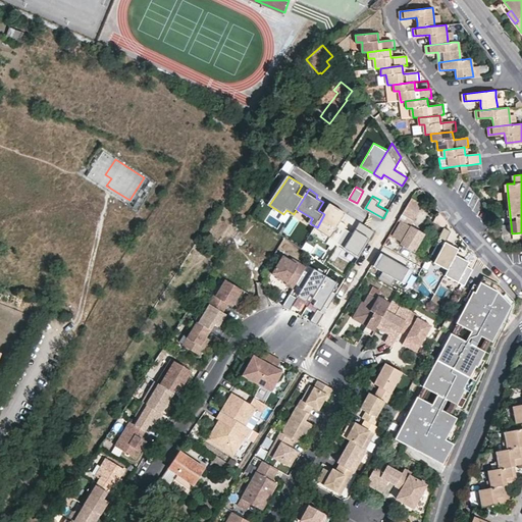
[(420,203),(411,198),(399,220),(401,221),(394,236),(401,239),(399,242),(414,250),(423,232),(412,226),(415,219),(412,217),(420,203)]
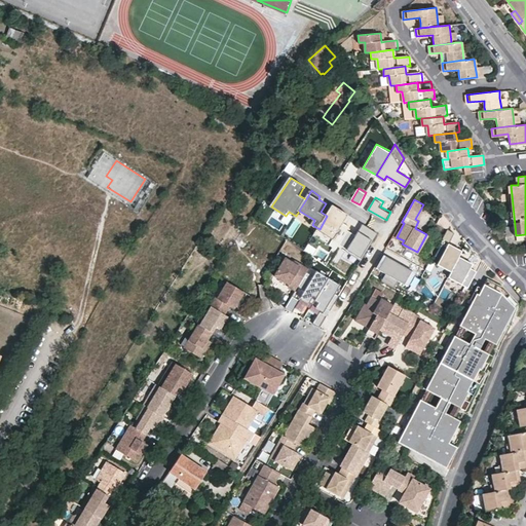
[(350,215),(334,204),(327,216),(320,229),(315,235),(332,245),(335,239),(342,243),(349,230),(343,226),(350,215)]
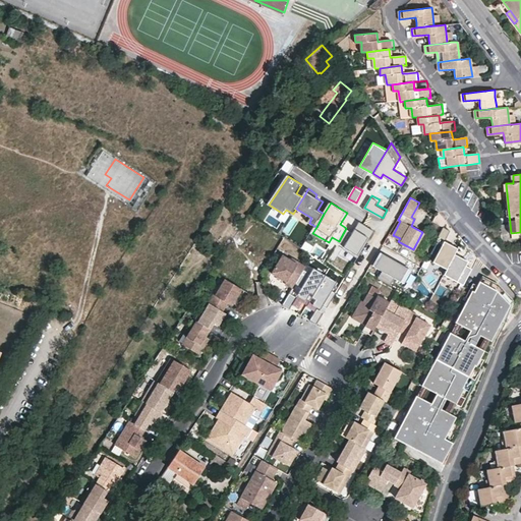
[(354,232),(346,228),(339,241),(338,242),(361,255),(375,229),(361,221),(354,232)]
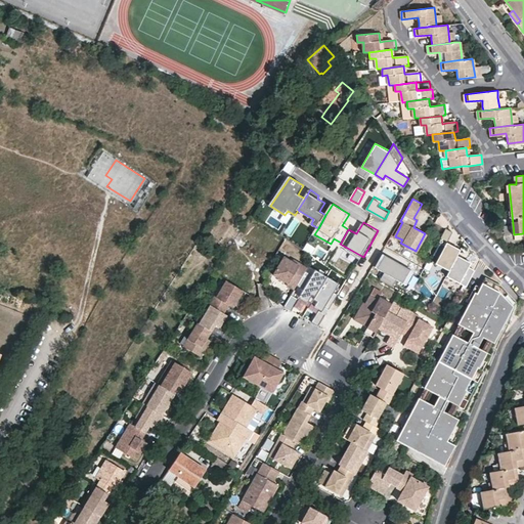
[(435,261),(449,268),(455,255),(459,248),(446,241),(435,261)]
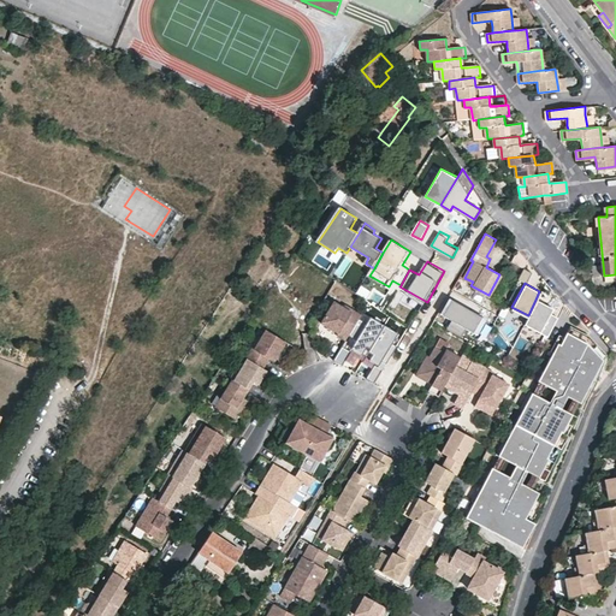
[(484,317),(448,297),(438,314),(449,320),(444,327),(457,335),(461,327),(474,333),(484,317)]
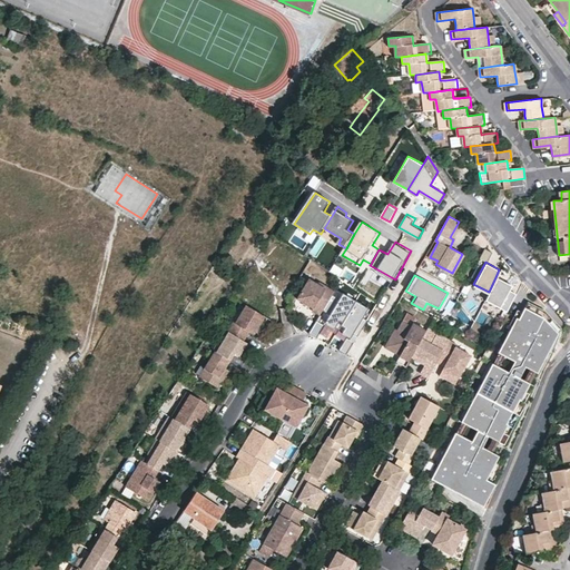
[(510,284),(495,277),(489,292),(484,300),(507,311),(514,295),(505,291),(510,284)]
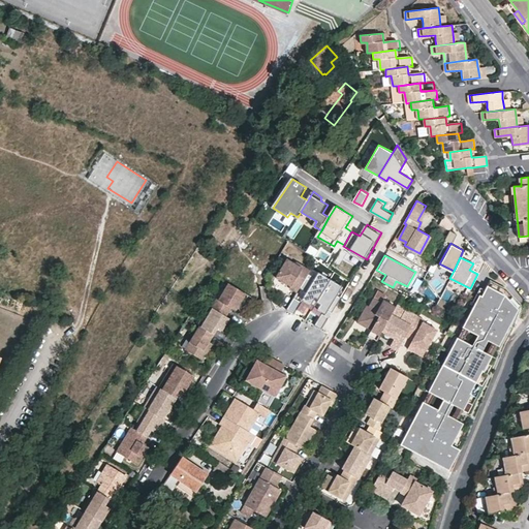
[(309,270),(296,260),(293,262),(286,258),(274,276),(282,281),(289,285),(293,280),(300,284),(309,270)]
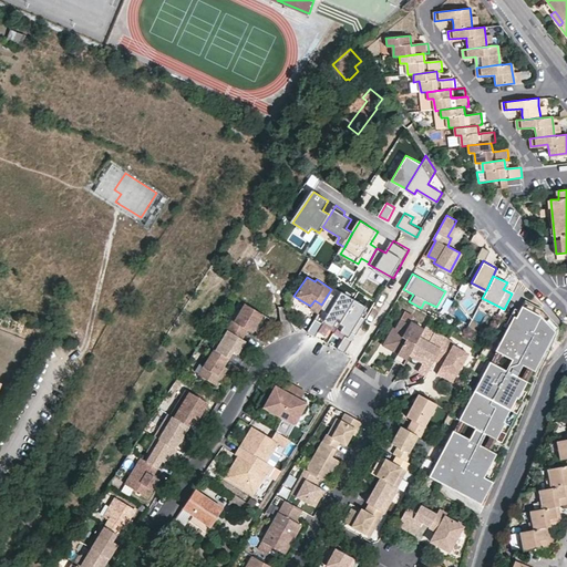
[(535,372),(558,327),(543,309),(525,300),(519,311),(516,318),(514,316),(509,325),(495,351),(496,351),(502,354),(512,360),(506,371),(496,366),(491,362),(490,362),(485,370),(491,373),(487,380),(482,377),(466,405),(473,409),(470,415),(464,412),(460,421),(462,422),(472,428),(466,439),(456,433),(451,430),(441,446),(450,451),(446,456),(441,454),(437,460),(443,463),(434,480),(475,502),(483,488),(488,492),(493,482),(484,477),(477,474),(484,462),(491,465),(496,454),(491,451),(484,447),(480,445),(486,434),(490,436),(496,440),(497,441),(506,423),(504,422),(498,419),(505,408),(512,394),(517,398),(518,399),(527,382),(522,379),(517,377),(523,366),(527,368),(533,371),(535,372)]
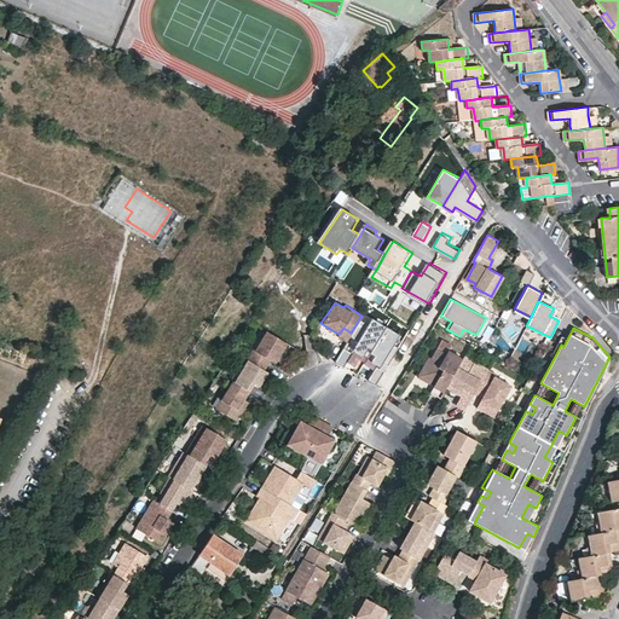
[(284,342),(264,330),(253,350),(250,348),(244,359),(261,369),(267,359),(268,360),(273,352),(277,354),(278,352),(284,342)]
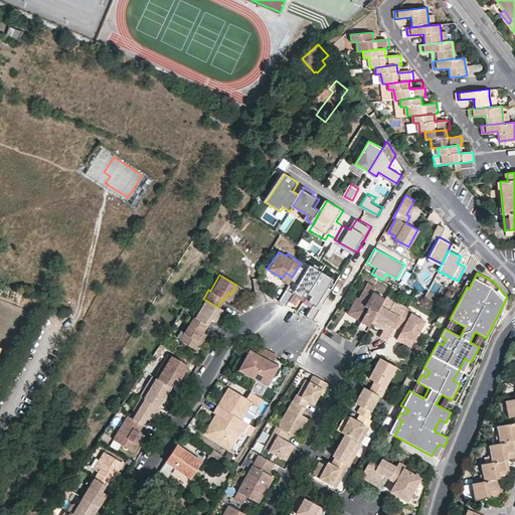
[(469,289),(472,283),(467,281),(460,294),(463,295),(467,287),(469,289)]
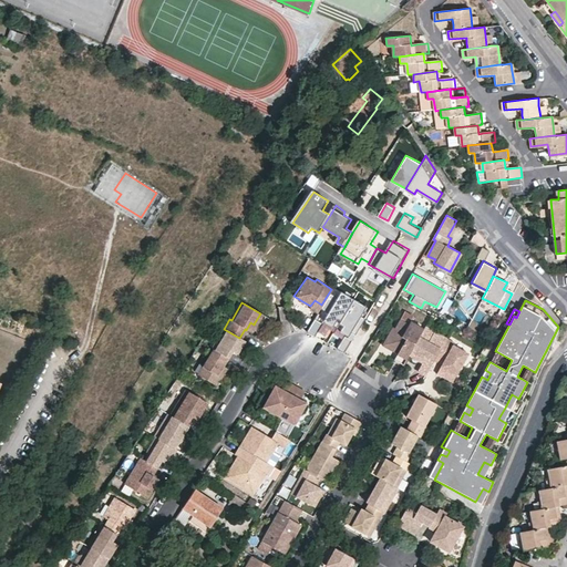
[(422,327),(409,319),(408,322),(399,317),(393,327),(392,330),(389,329),(381,343),(383,344),(397,352),(393,358),(402,363),(410,350),(422,328),(422,327)]
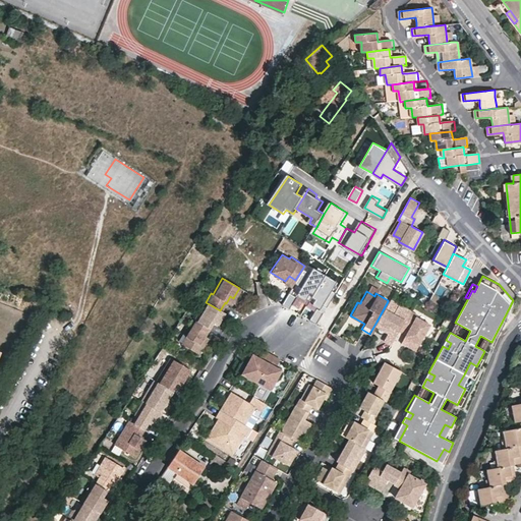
[(206,302),(204,301),(192,320),(193,321),(208,329),(212,322),(217,325),(221,316),(223,312),(220,310),(206,302)]
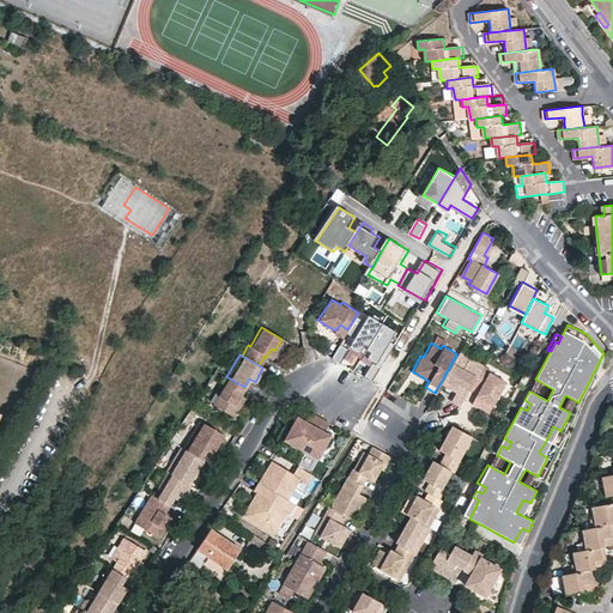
[(481,363),(468,356),(466,359),(456,354),(443,378),(453,383),(455,384),(453,392),(448,401),(459,406),(468,388),(481,363)]
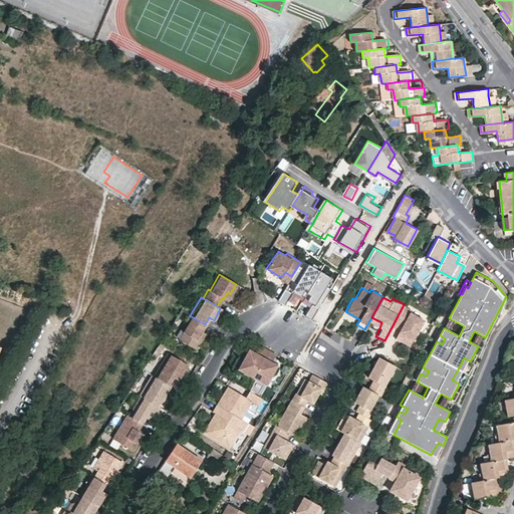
[(424,318),(410,310),(411,308),(404,304),(393,325),(400,328),(399,330),(403,333),(402,335),(412,340),(424,318)]
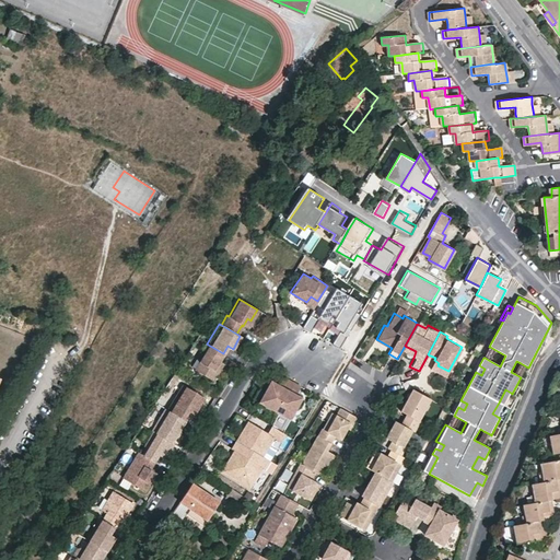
[(223,353),(208,345),(194,370),(212,381),(218,373),(223,363),(219,361),(223,353)]
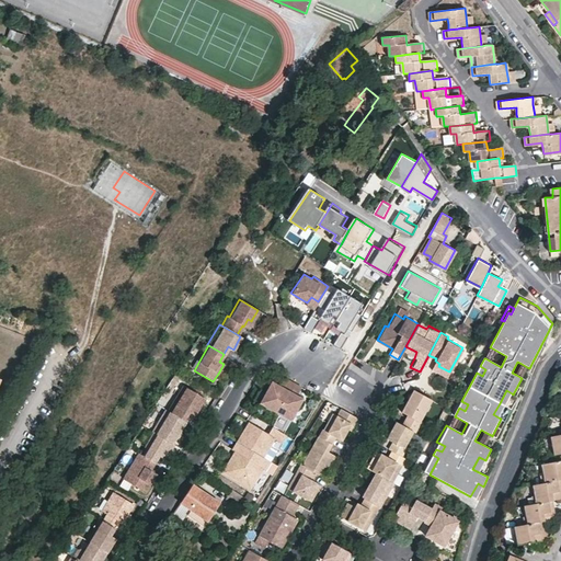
[(491,362),(496,351),(491,347),(485,358),(491,362)]
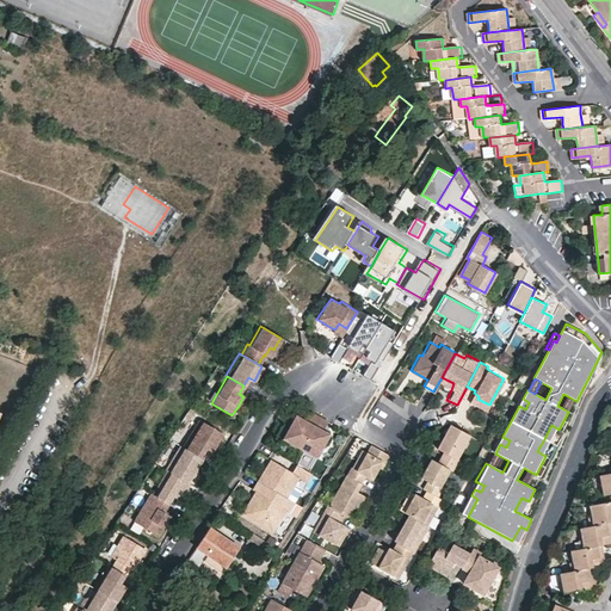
[(523,399),(528,390),(524,388),(517,405),(519,406),(525,409),(529,402),(523,399)]
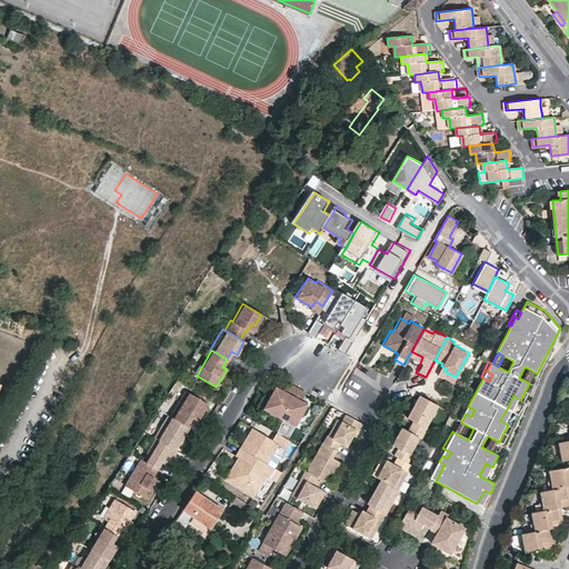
[(529,383),(535,372),(529,369),(523,380),(529,383)]
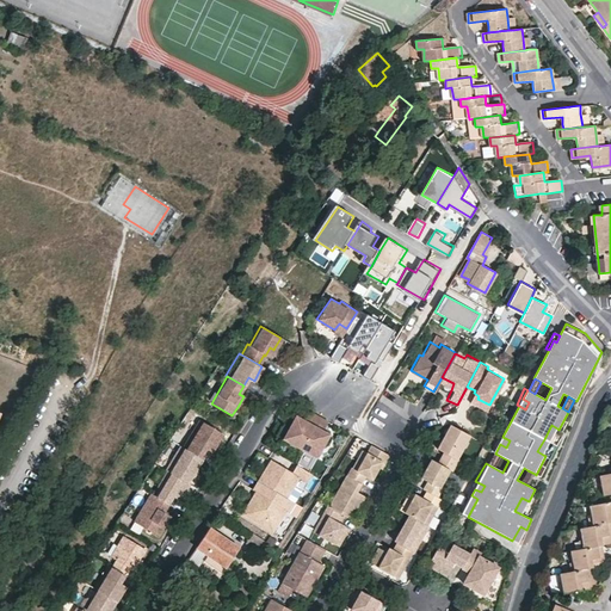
[(327,421),(307,409),(302,418),(295,414),(290,423),(282,438),(315,457),(328,434),(322,430),(327,421)]
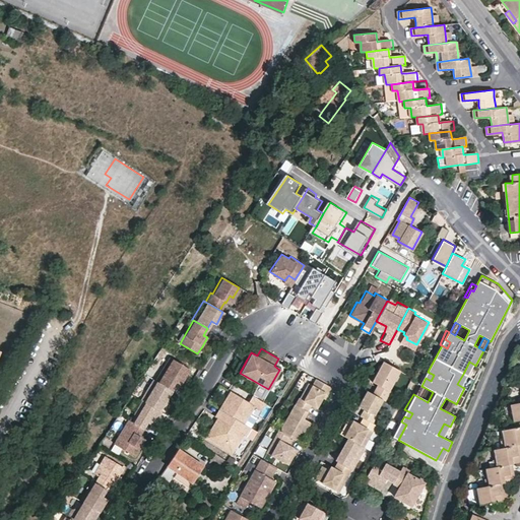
[(188,368),(168,355),(153,379),(168,387),(170,388),(174,380),(179,383),(185,373),(188,368)]
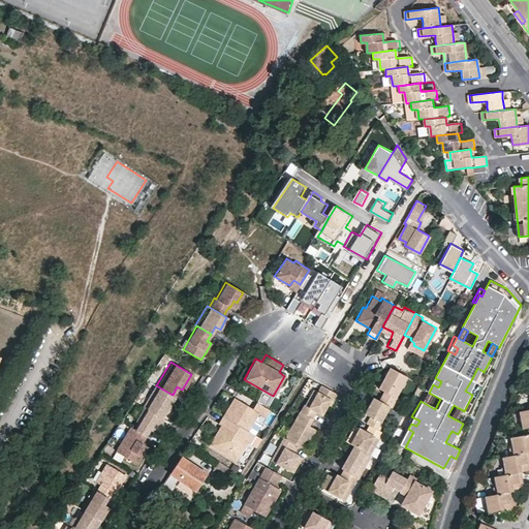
[(407,377),(391,368),(383,381),(380,385),(379,387),(378,389),(384,392),(379,401),(389,406),(392,408),(397,398),(396,398),(407,377)]
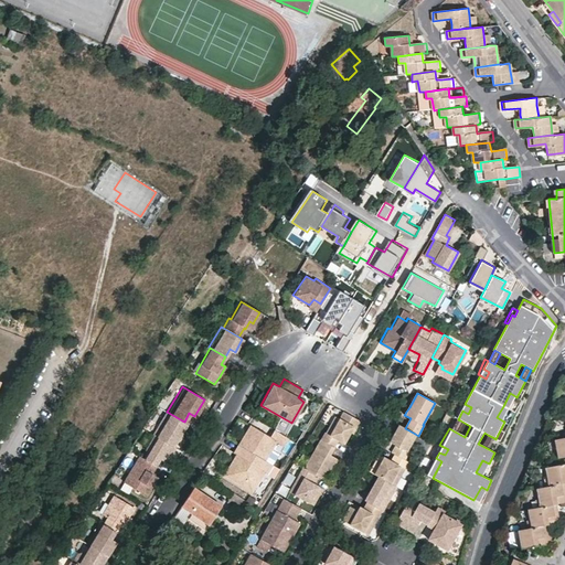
[(509,409),(515,396),(510,393),(503,406),(509,409)]
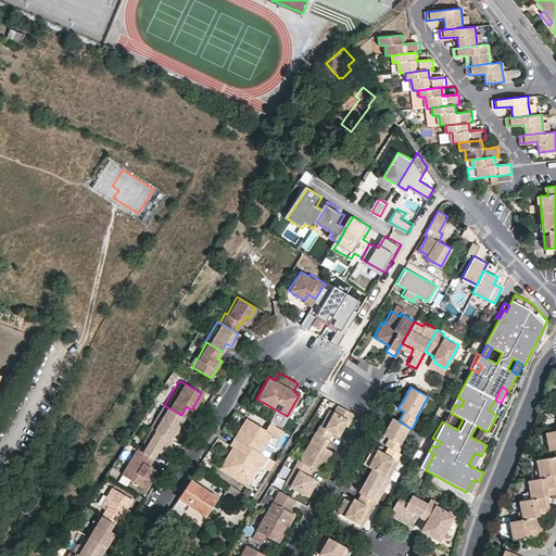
[(454,396),(446,411),(447,411),(451,413),(455,404),(460,407),(464,401),(457,397),(454,396)]
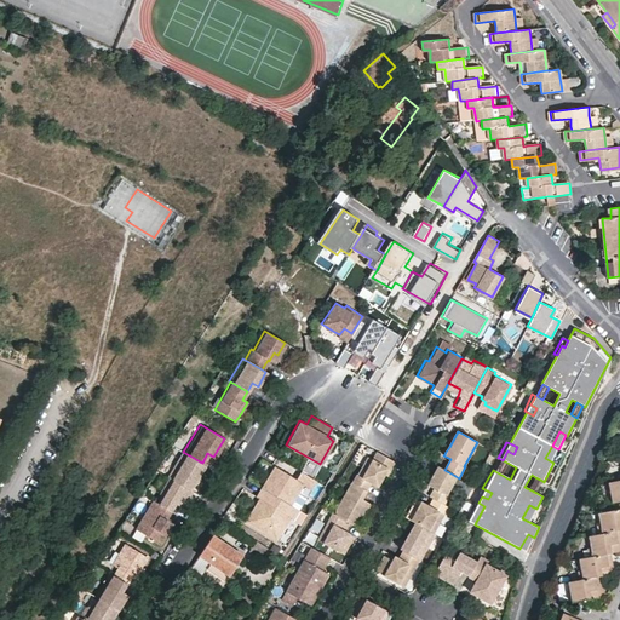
[(551,461),(558,449),(552,446),(545,458),(551,461)]
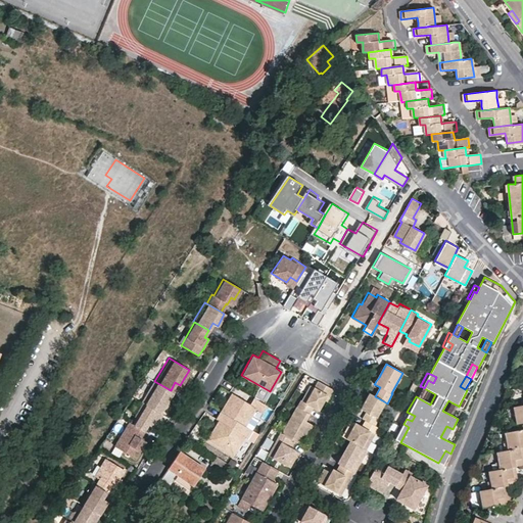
[(154,381),(153,380),(141,400),(142,401),(159,412),(168,398),(164,396),(169,389),(154,381)]
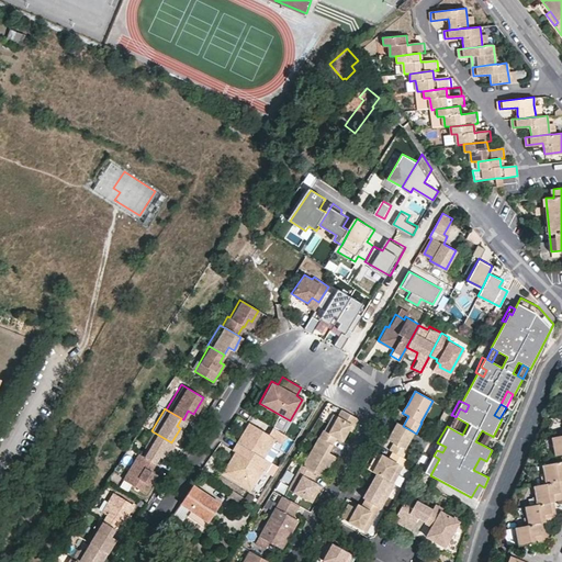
[(352,426),(356,418),(338,408),(335,417),(330,415),(322,430),(319,431),(316,437),(330,446),(334,439),(339,441),(346,430),(349,425),(352,426)]
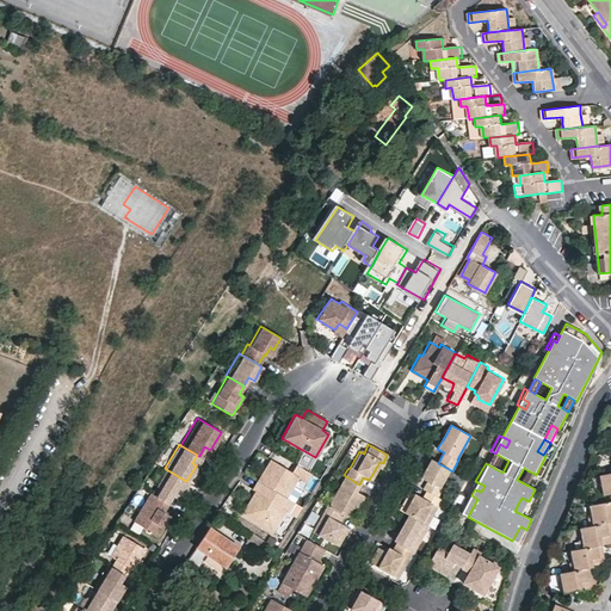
[(492,467),(498,455),(495,454),(492,451),(486,463),(492,467)]
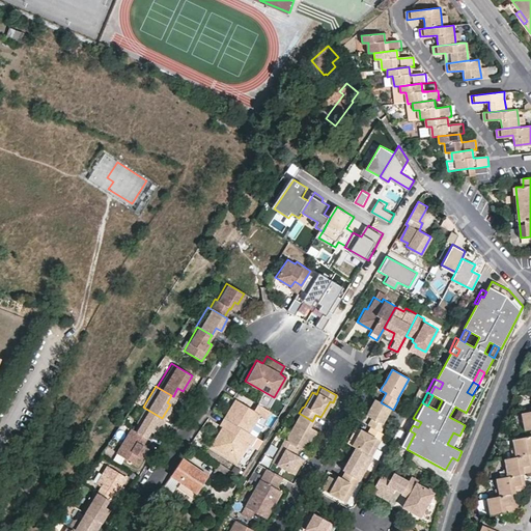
[(248,431),(258,414),(266,418),(270,411),(256,402),(252,409),(250,412),(248,410),(249,408),(233,397),(221,419),(218,424),(221,425),(226,428),(224,431),(219,428),(208,445),(234,462),(247,442),(250,444),(254,436),(248,431)]
